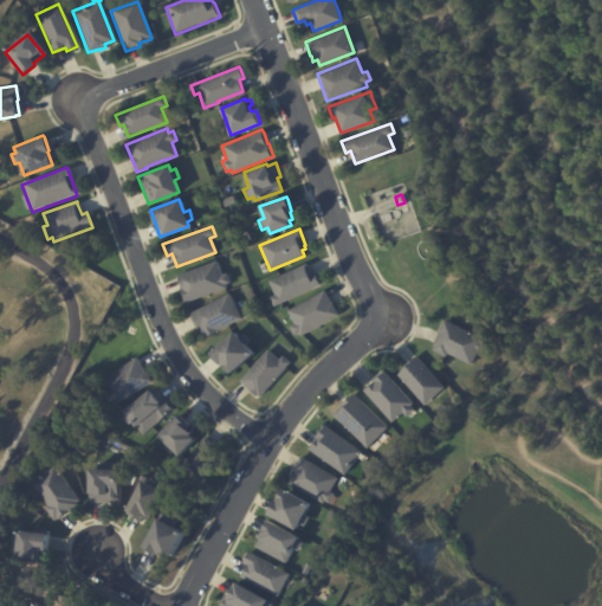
[(185,302),(180,289),(181,289),(176,275),(215,260),(221,275),(226,272),(230,282),(224,284),(225,287),(185,302)]
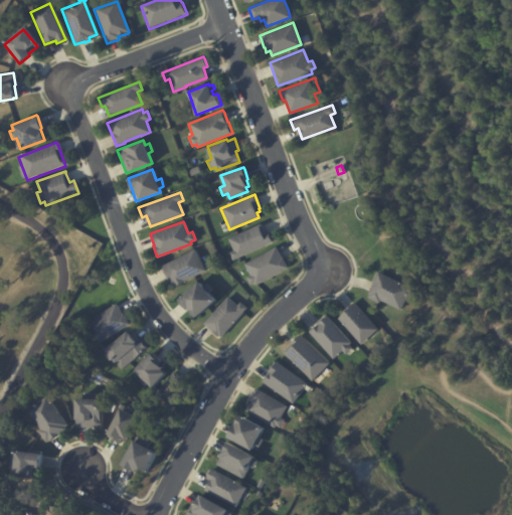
[(261,225),(265,233),(268,232),(272,242),(231,261),(227,252),(232,249),(227,237),(260,223),(261,225)]
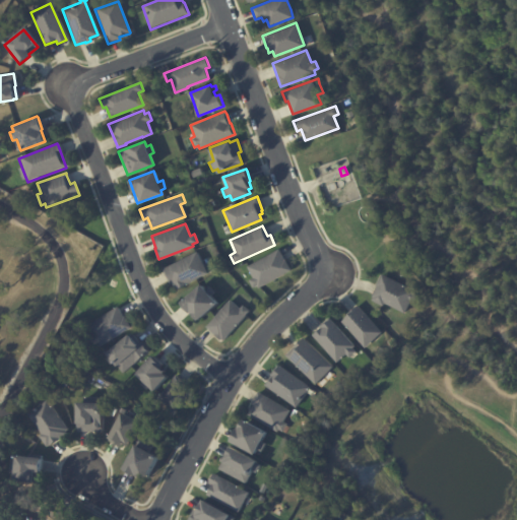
[(279,251),(283,259),(284,259),(291,270),(257,288),(256,286),(252,288),(248,279),(252,277),(246,266),(278,249),(279,251)]
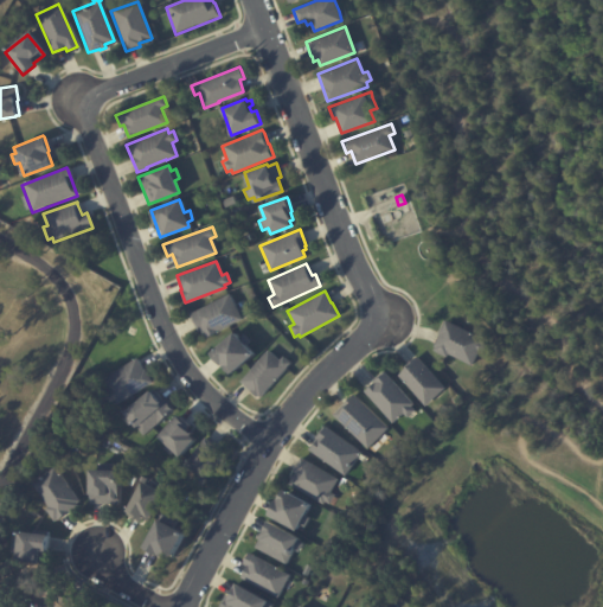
[(233,304),(242,319),(204,338),(199,330),(198,331),(188,313),(229,293),(233,304)]
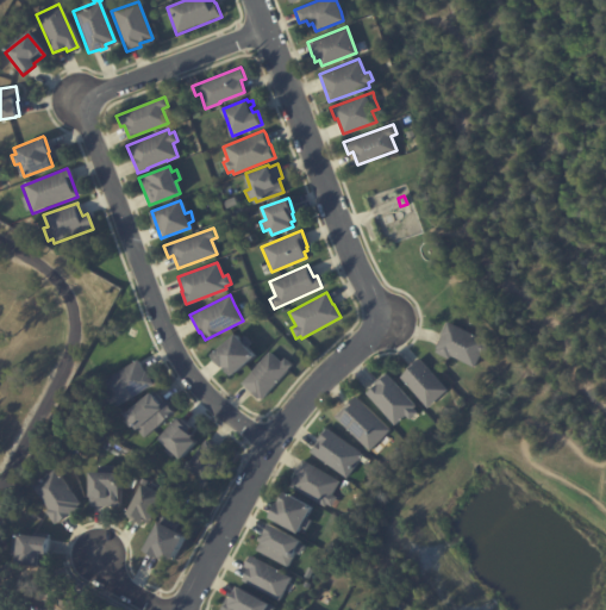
[(436,346),(441,336),(439,335),(447,322),(487,341),(486,343),(489,346),(485,356),(480,354),(474,367),(450,355),(448,359),(435,353),(436,349),(435,348),(436,346)]
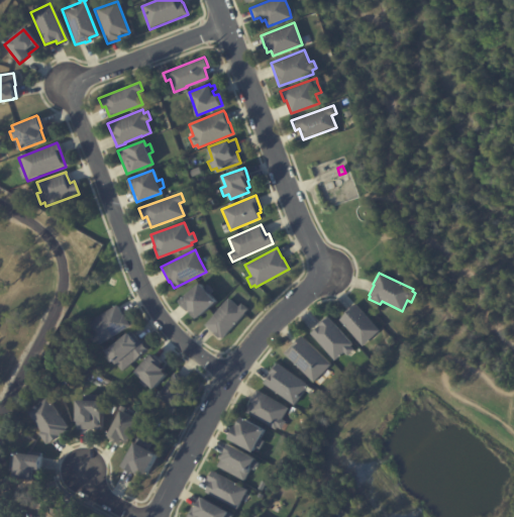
[(191,312),(191,311),(189,309),(188,310),(179,300),(199,282),(203,286),(206,283),(212,289),(209,292),(216,301),(197,318),(191,312)]
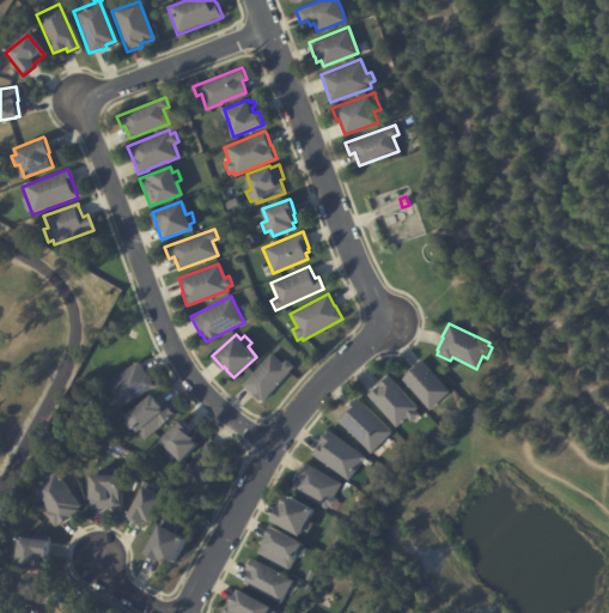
[(262,400),(260,399),(259,401),(250,394),(251,393),(242,384),(269,353),(281,363),(285,359),(293,365),(262,401),(262,400)]
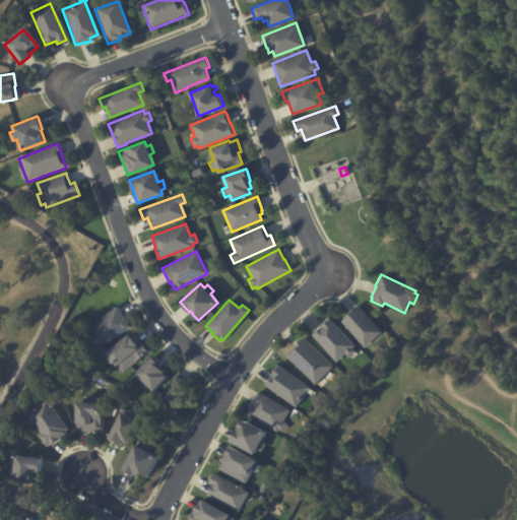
[(364,347),(340,321),(351,311),(350,310),(357,305),(381,332),(364,347)]
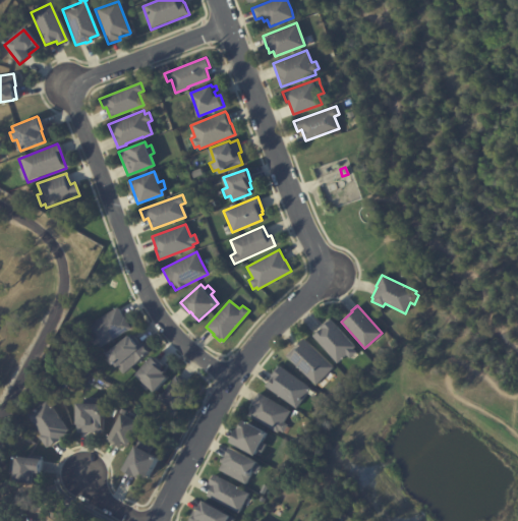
[(118,310),(123,319),(124,319),(130,330),(99,349),(97,347),(93,349),(88,341),(92,338),(85,328),(117,308),(118,310)]
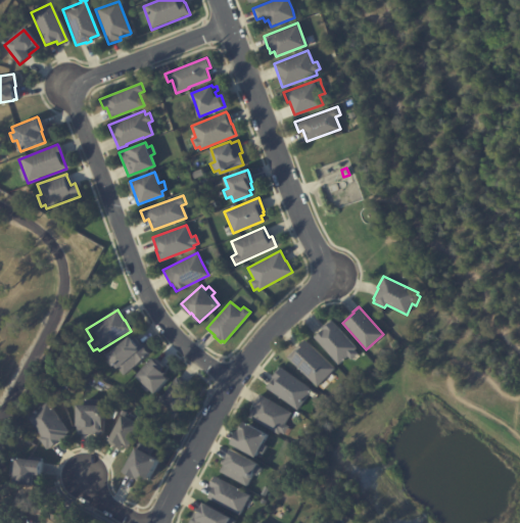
[(314,336),(322,329),(321,328),(330,320),(356,347),(353,349),(357,353),(350,359),(347,355),(337,365),(313,337),(314,336)]
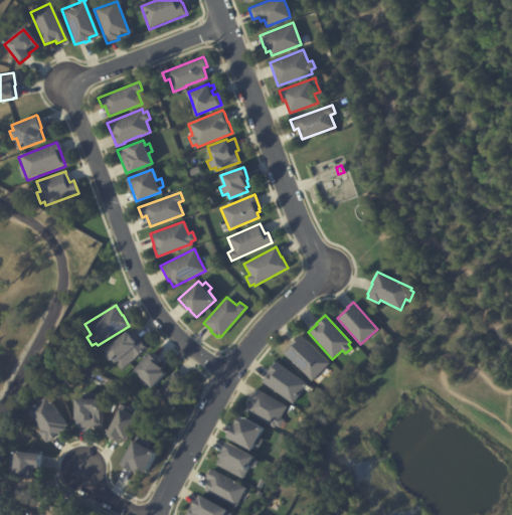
[(131,333),(137,341),(139,339),(147,350),(120,371),(116,365),(115,366),(111,360),(108,362),(102,356),(105,353),(104,352),(130,332),(131,333)]
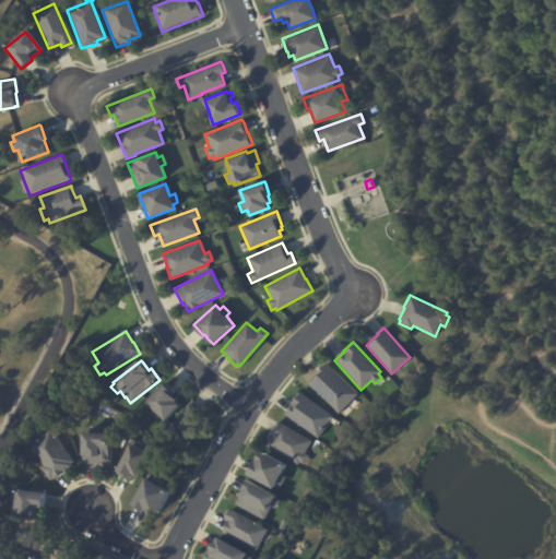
[(345,405),(338,414),(306,382),(324,363),(356,394),(345,405)]
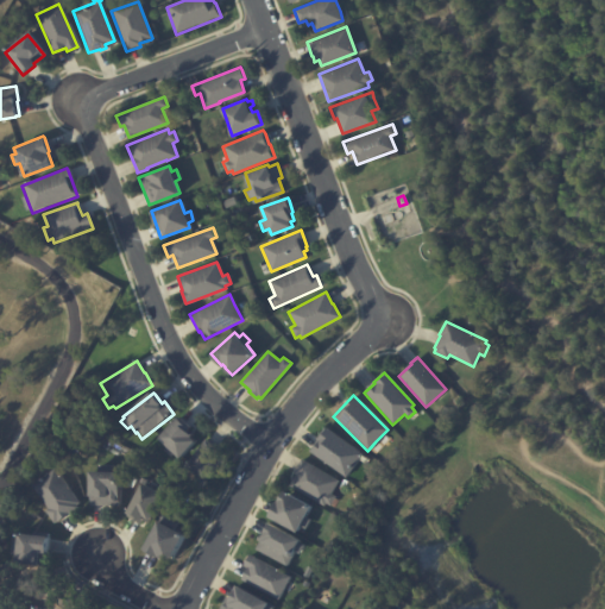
[(178,420),(189,431),(187,433),(193,438),(190,440),(194,444),(178,462),(175,458),(172,460),(162,452),(164,449),(157,441),(177,419),(178,420)]
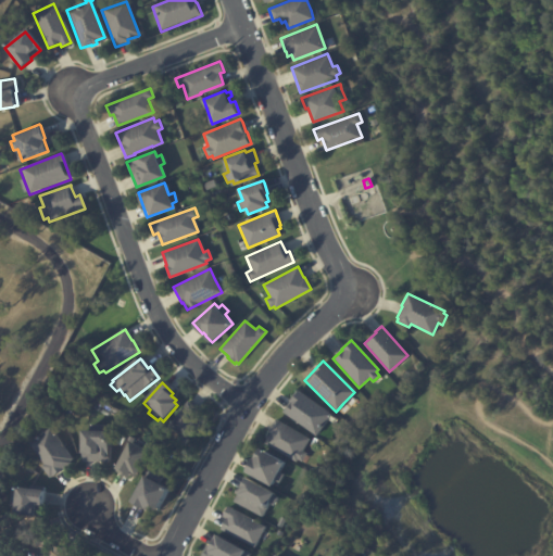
[(330,415),(315,436),(283,412),(290,402),(288,401),(296,390),(330,414),(330,415)]
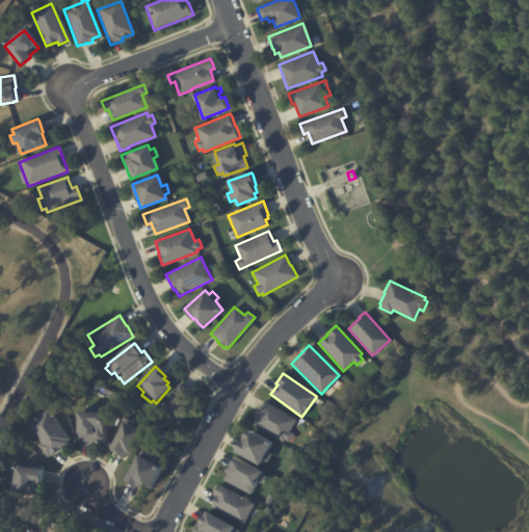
[(180,387),(190,395),(191,394),(199,400),(176,429),(168,423),(172,419),(159,408),(178,384),(180,387)]
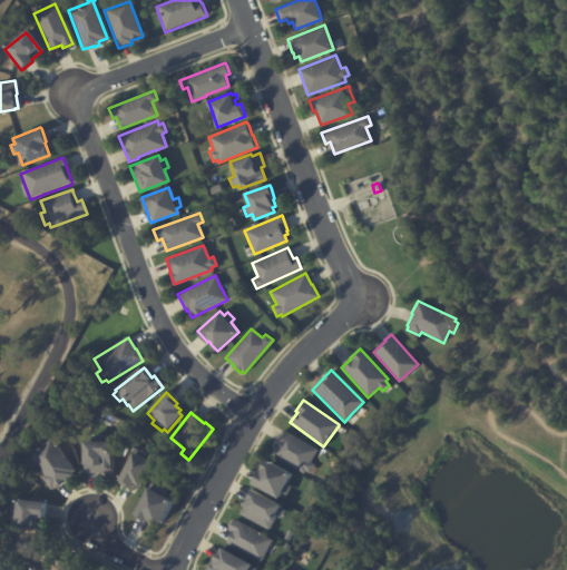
[(271,453),(276,444),(274,443),(282,430),(316,449),(310,462),(314,464),(309,473),(304,471),(303,473),(270,454),(271,453)]
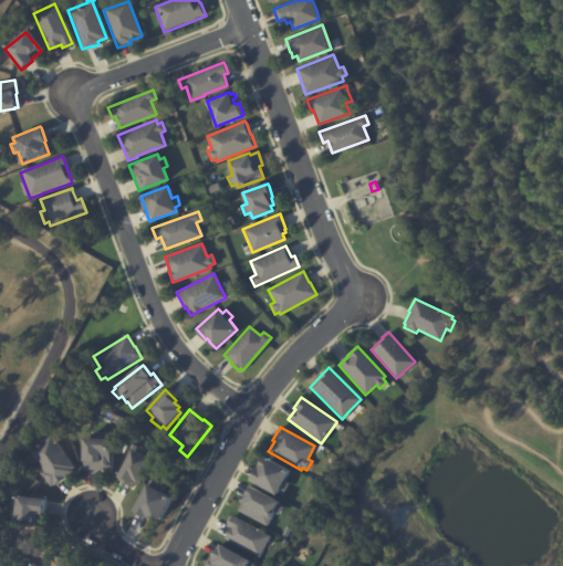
[(110,471),(82,470),(83,440),(92,440),(92,432),(106,433),(106,441),(110,441),(110,471)]
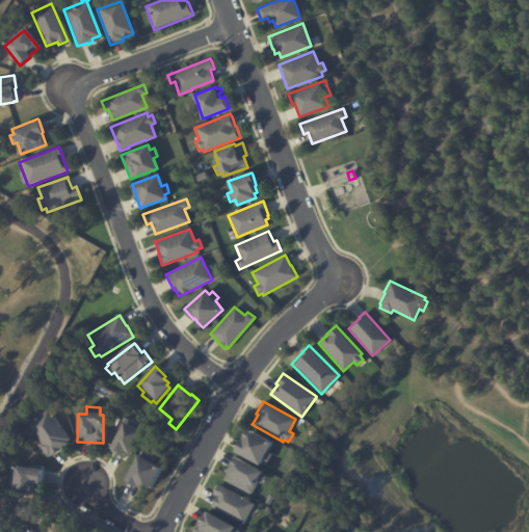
[(69,442),(67,444),(68,445),(51,457),(50,456),(46,458),(38,448),(42,445),(27,425),(47,411),(69,442)]
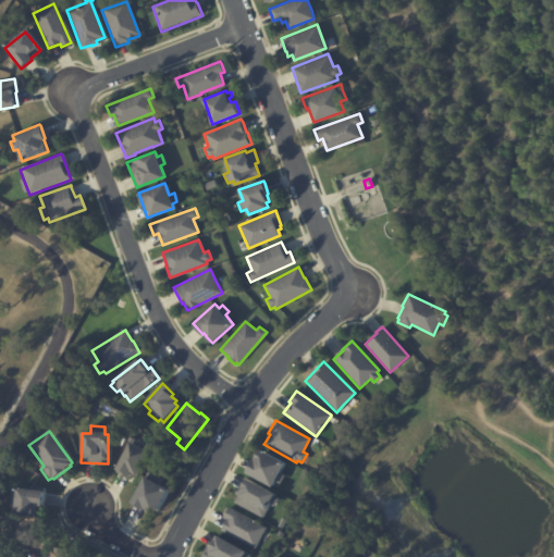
[(131,445),(148,455),(136,477),(135,478),(131,475),(128,479),(115,471),(130,445),(131,445)]
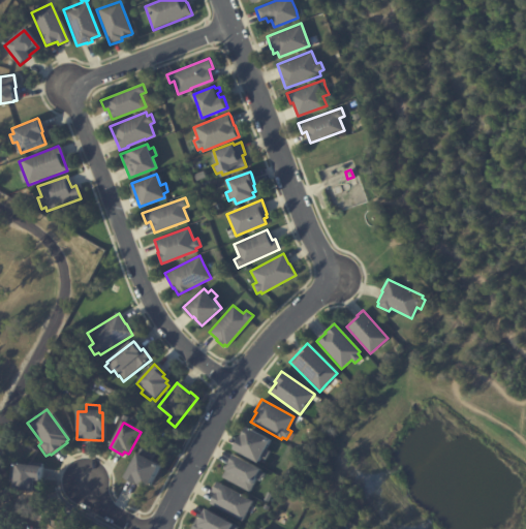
[(234,448),(241,435),(242,435),(247,426),(271,439),(266,448),(270,452),(265,460),(260,458),(258,462),(234,448)]
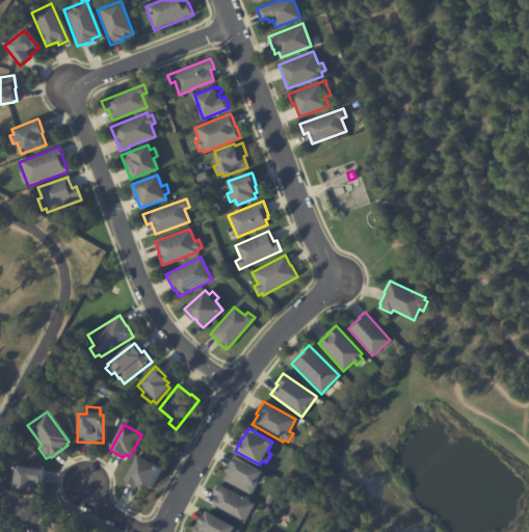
[(135,488),(125,482),(141,451),(154,458),(151,463),(161,470),(149,491),(148,489),(146,493),(138,488),(137,489),(135,488)]
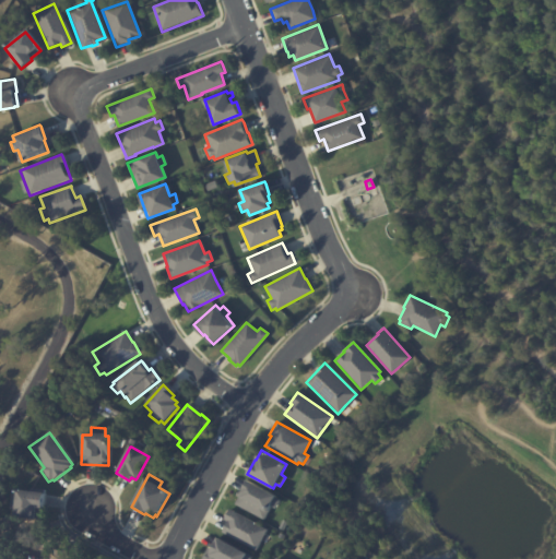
[(237,491),(238,489),(241,491),(247,479),(276,496),(274,498),(280,500),(274,509),(270,507),(262,520),(234,504),(238,497),(235,495),(237,491)]
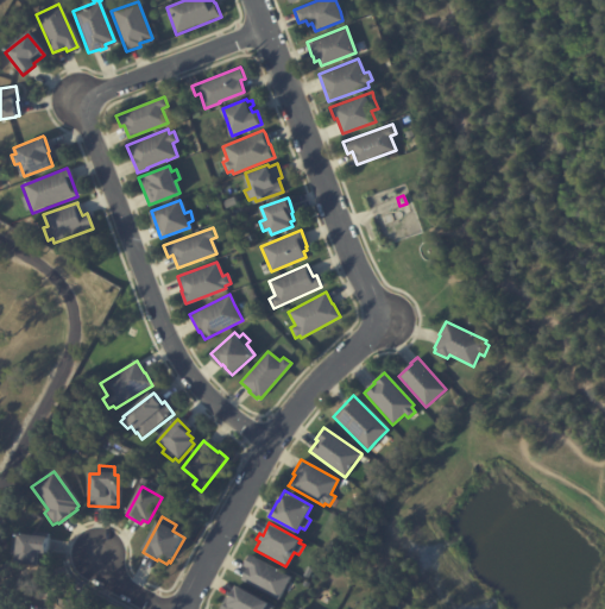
[(46,540),(45,554),(42,554),(41,566),(14,564),(18,534),(32,537),(32,531),(46,533),(46,540)]
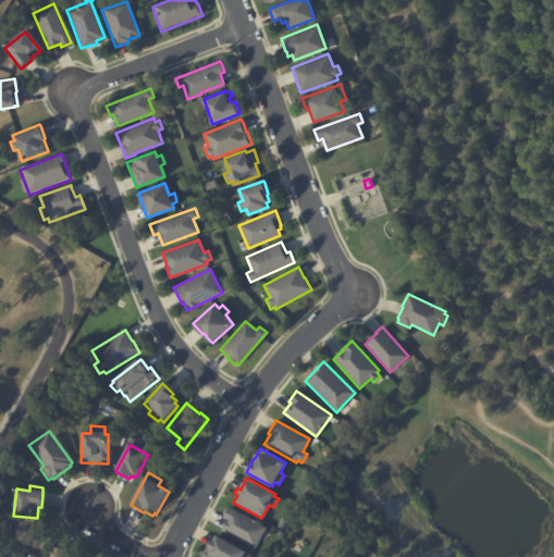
[(263,532),(255,548),(250,546),(249,547),(241,543),(242,541),(220,530),(225,520),(222,518),(228,507),(266,528),(263,532)]
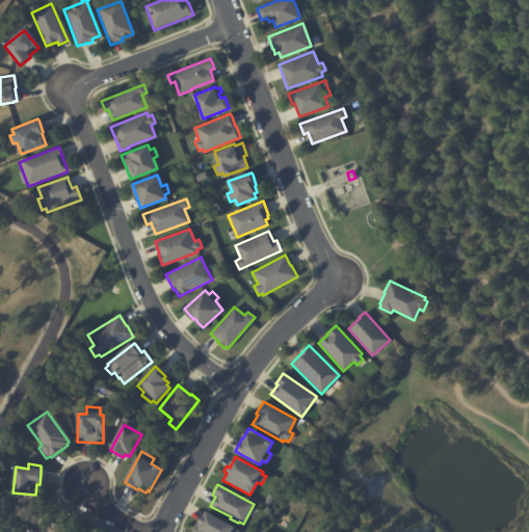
[(257,502),(266,507),(263,511),(255,506),(257,502)]
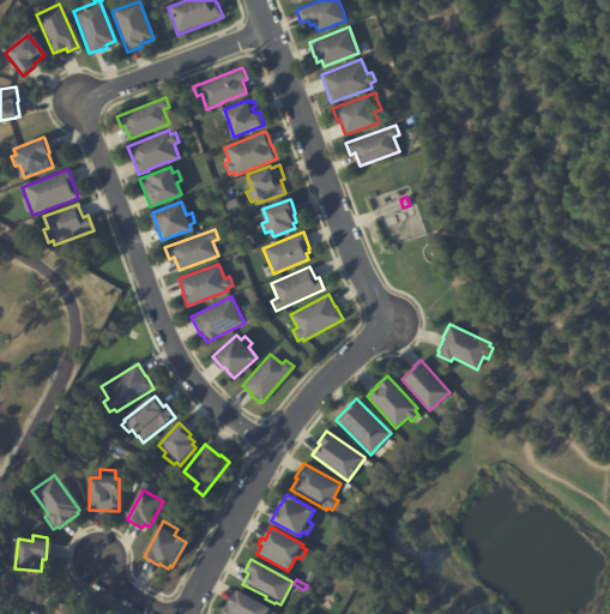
[(271,607),(270,609),(275,612),(272,613),(219,613),(227,601),(230,603),(236,590),(239,591),(239,590),(271,607)]
